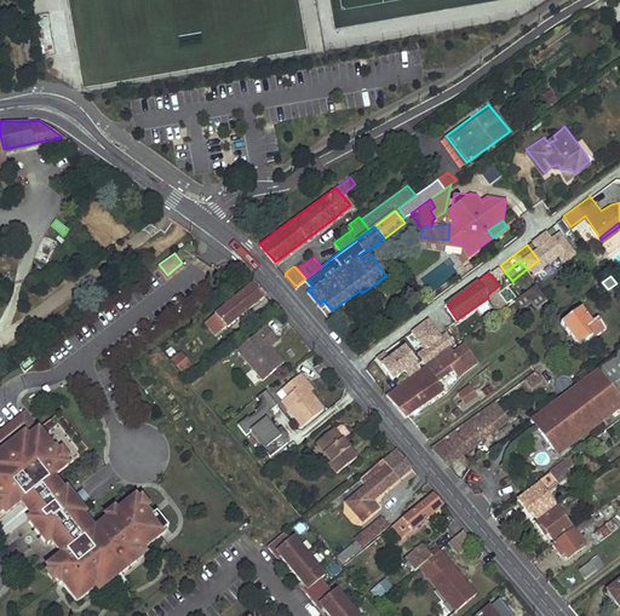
[(265,292),(254,280),(205,321),(216,333),(265,292)]
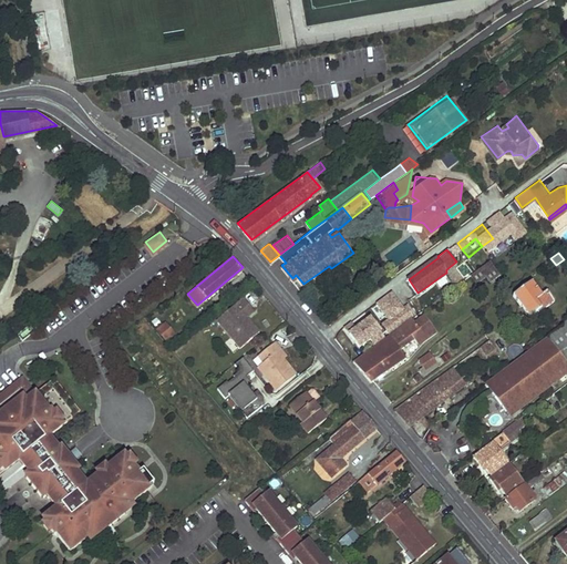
[(490,259),(466,276),(475,287),(497,272),(490,259)]
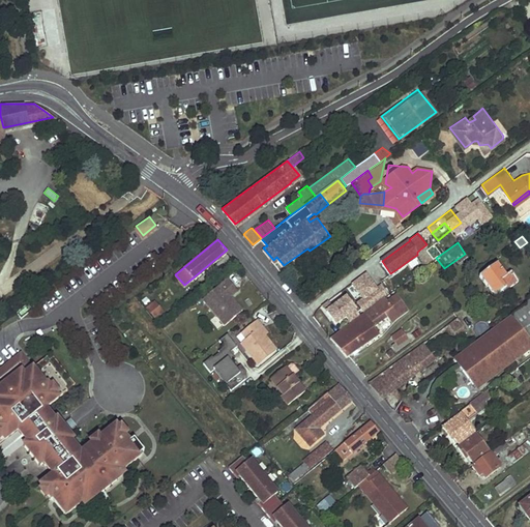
[(400,267),(406,274),(417,265),(412,258),(400,267)]
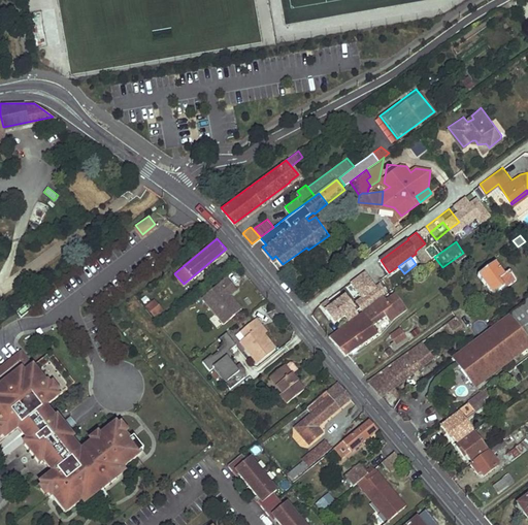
[(477,273),(492,293),(502,285),(503,286),(516,276),(508,267),(504,271),(495,260),(477,273)]
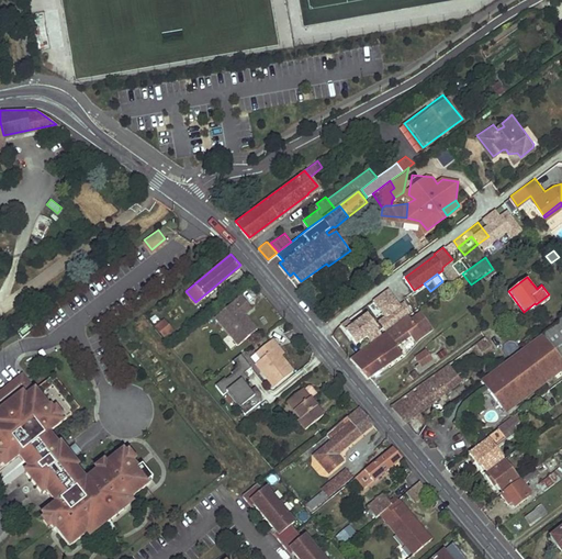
[(253,305),(242,293),(215,315),(238,343),(257,326),(247,313),(245,315),(244,313),(246,311),(253,305)]
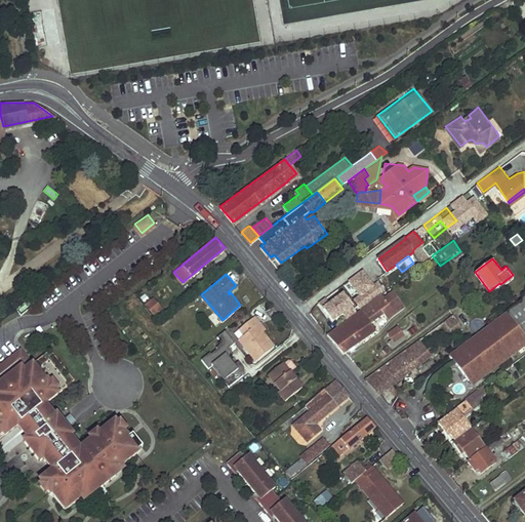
[(355,298),(361,307),(384,289),(378,281),(355,298)]
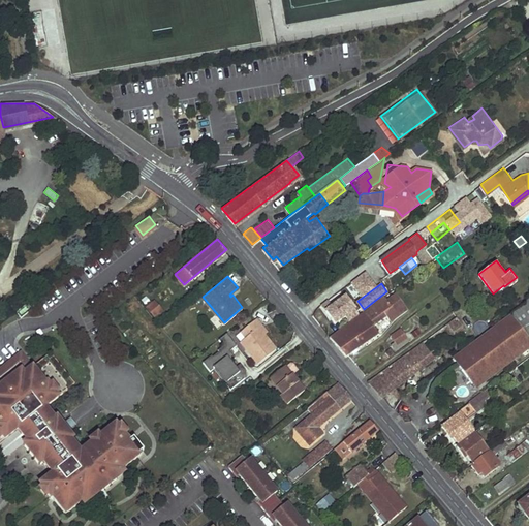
[(508,291),(504,286),(503,285),(493,294),(498,300),(508,291)]
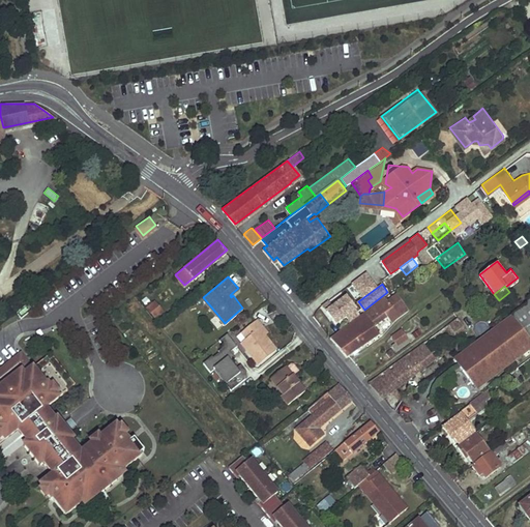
[(343,290),(316,306),(330,329),(357,313),(343,290)]
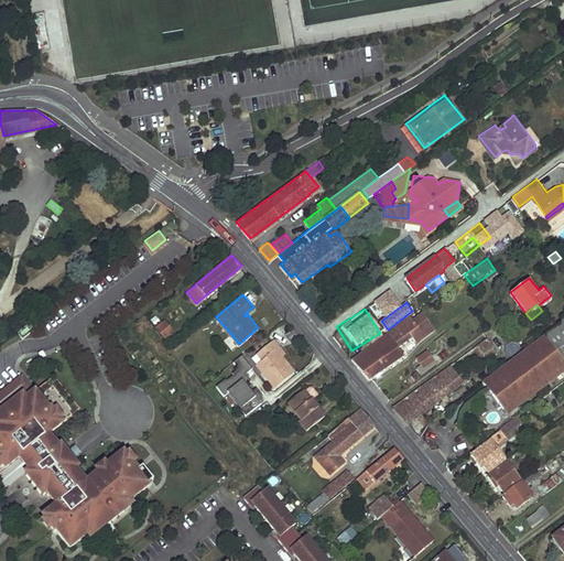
[(353,357),(359,366),(379,352),(390,364),(404,354),(399,346),(394,340),(402,334),(403,335),(410,331),(413,336),(416,341),(434,328),(422,312),(416,316),(413,312),(353,357)]
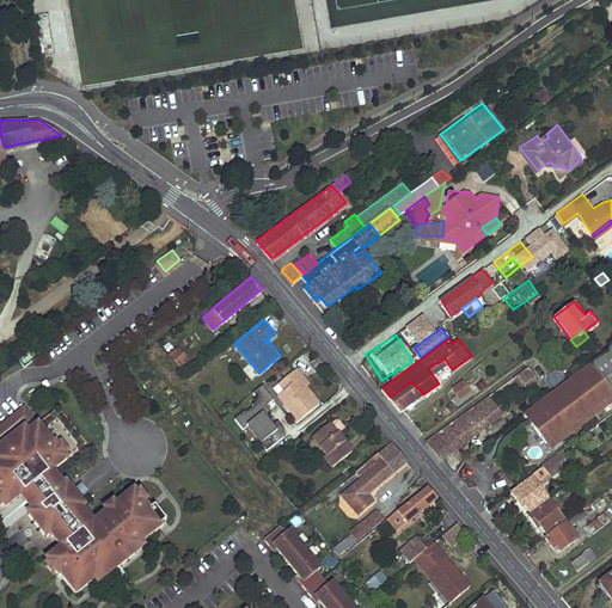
[(167,350),(178,364),(190,356),(178,342),(167,350)]
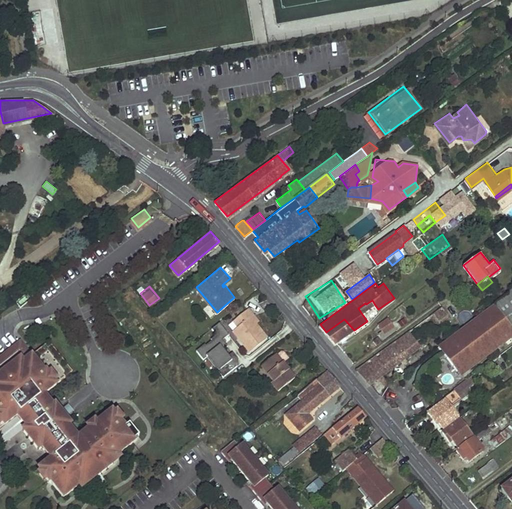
[(511,287),(450,335),(447,337),(438,344),(458,370),(511,328),(511,287)]
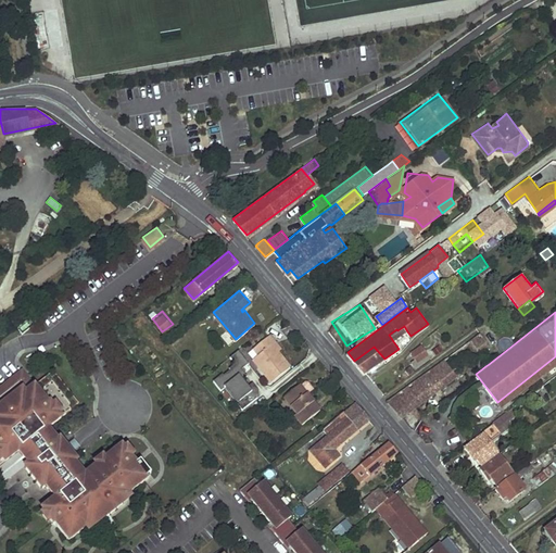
[(470,338),(476,346),(485,338),(488,341),(502,330),(494,321),(470,338)]
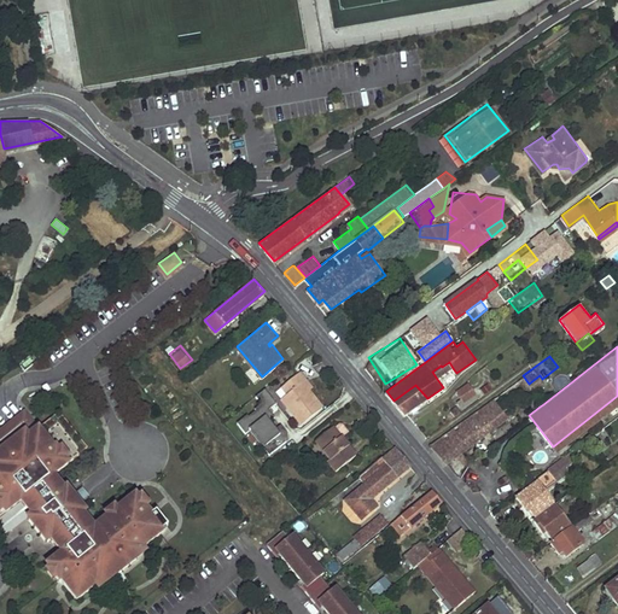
[(432,372),(437,379),(453,368),(449,362),(442,367),(441,366),(432,372)]
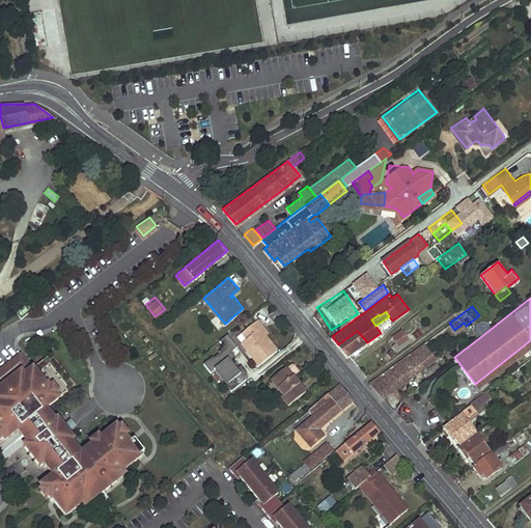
[(242,341),(258,362),(276,348),(264,333),(259,327),(262,325),(257,318),(243,330),(247,336),(242,341)]
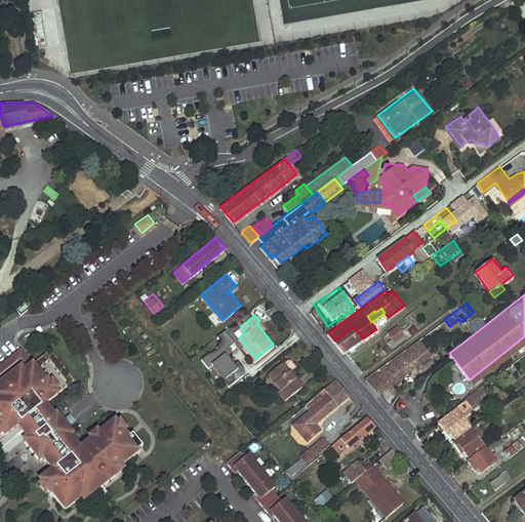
[(417,338),(430,355),(456,335),(453,331),(449,326),(444,319),(417,338)]
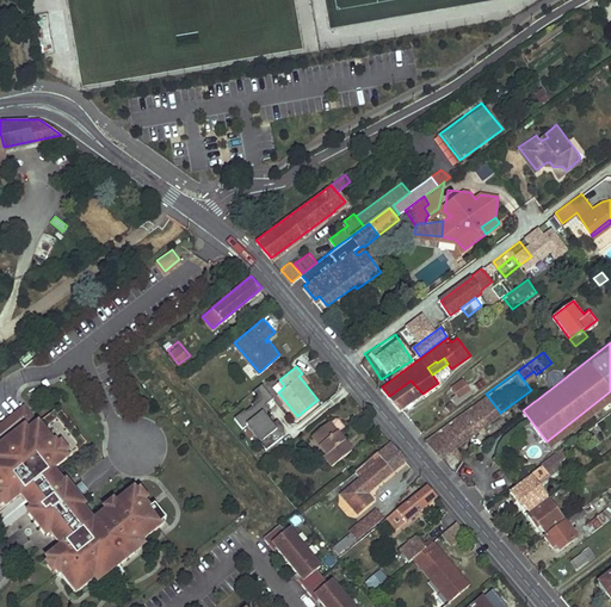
[(523,379),(528,385),(538,378),(536,375),(534,371),(523,379)]
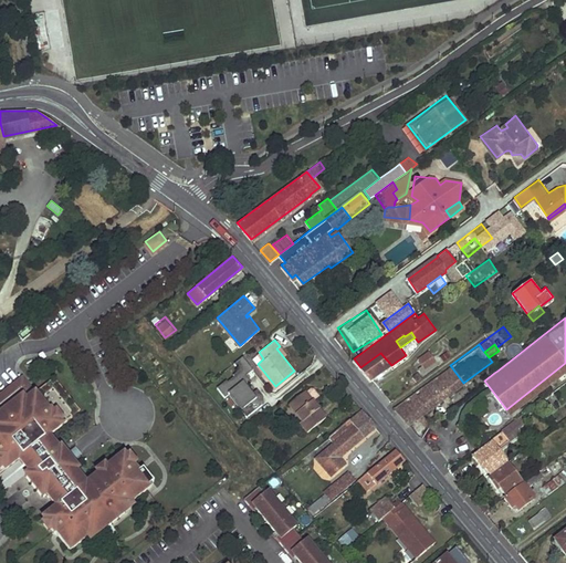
[(419,358),(425,367),(436,360),(430,351),(420,356),(419,358)]
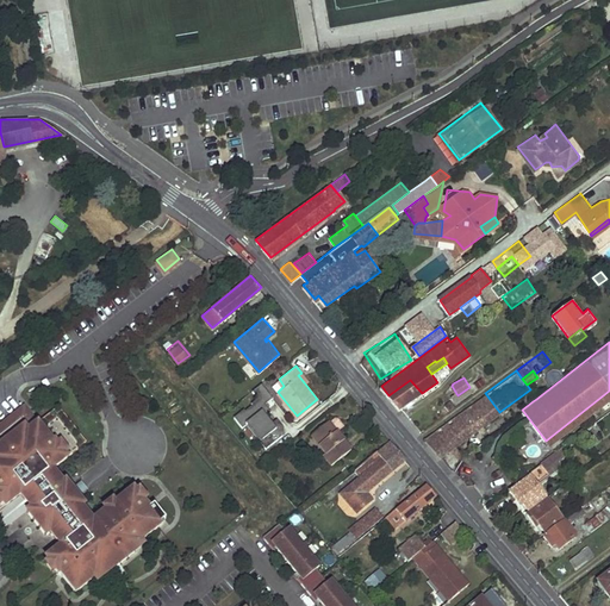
[(388,395),(399,408),(422,393),(410,380),(388,395)]
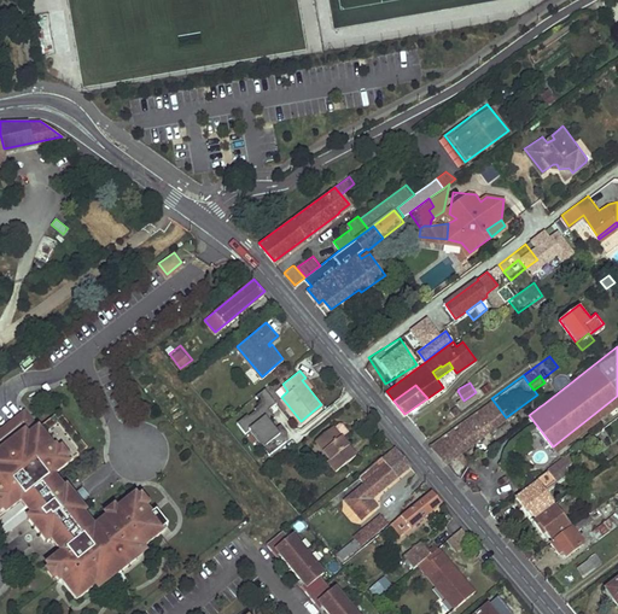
[(266,409),(278,401),(268,390),(233,416),(250,438),(256,433),(269,450),(287,437),(266,409)]
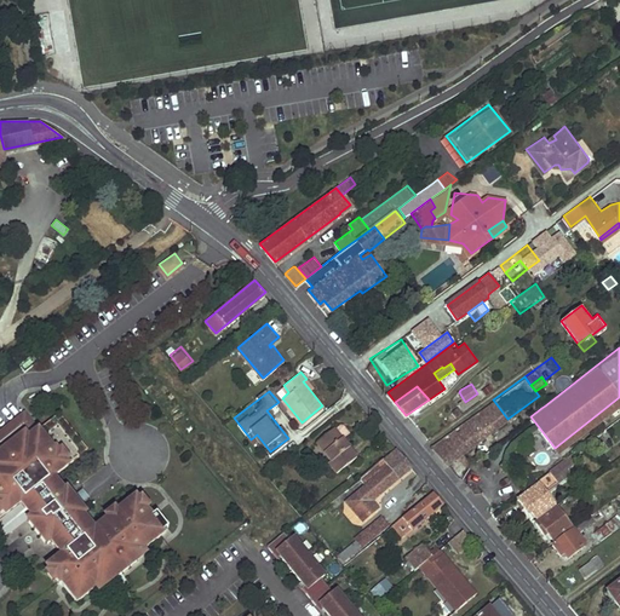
[(619,406),(619,397),(555,448),(558,453),(619,406)]
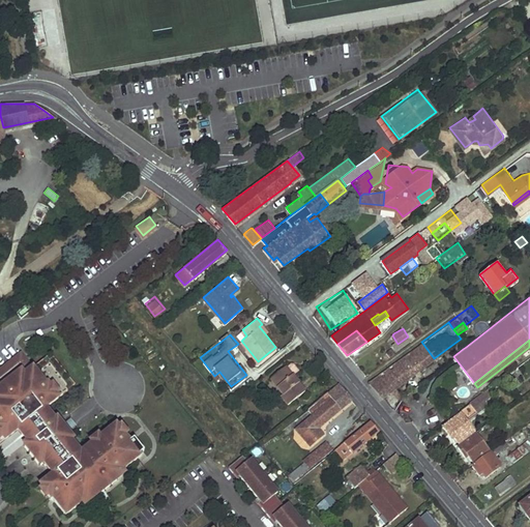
[(369,381),(382,398),(434,358),(421,342),(369,381)]
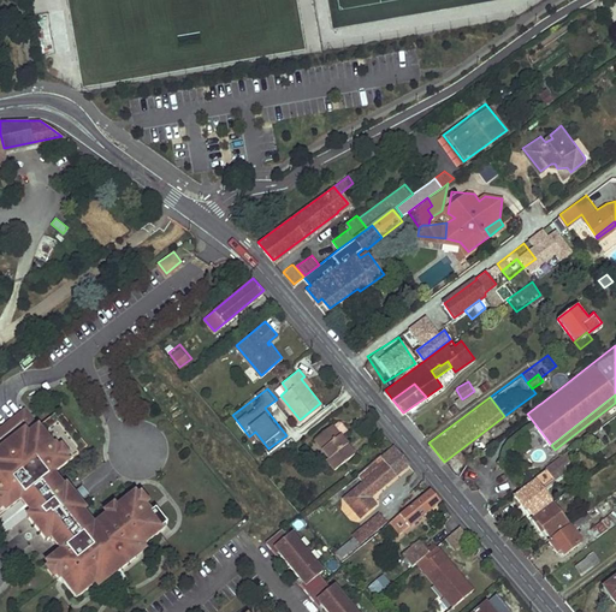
[(52,476),(86,447),(57,413),(36,429),(27,438),(23,434),(33,426),(23,413),(0,431),(0,518),(21,501),(33,516),(52,539),(64,553),(48,565),(52,569),(59,577),(61,581),(63,580),(80,599),(98,584),(99,586),(106,578),(108,582),(140,557),(137,553),(144,547),(143,546),(161,530),(160,530),(169,523),(157,509),(152,512),(146,505),(137,497),(135,493),(117,509),(108,516),(94,527),(83,514),(86,511),(80,504),(72,495),(66,487),(64,491),(52,476)]
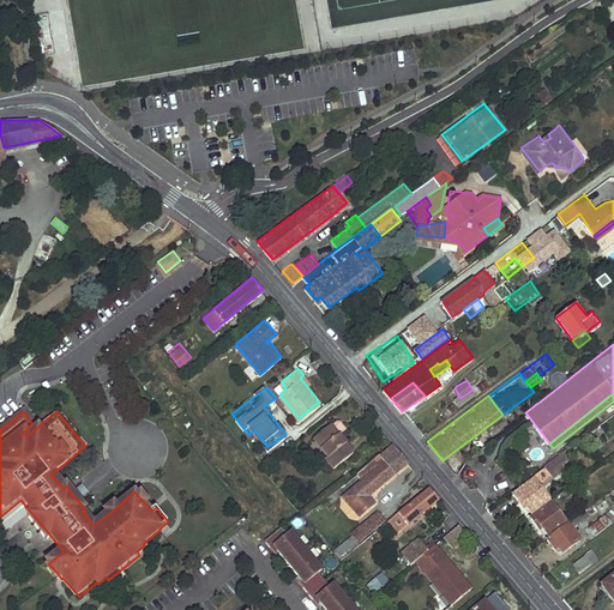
[(337,417),(331,422),(338,430),(345,424),(339,417),(337,417)]
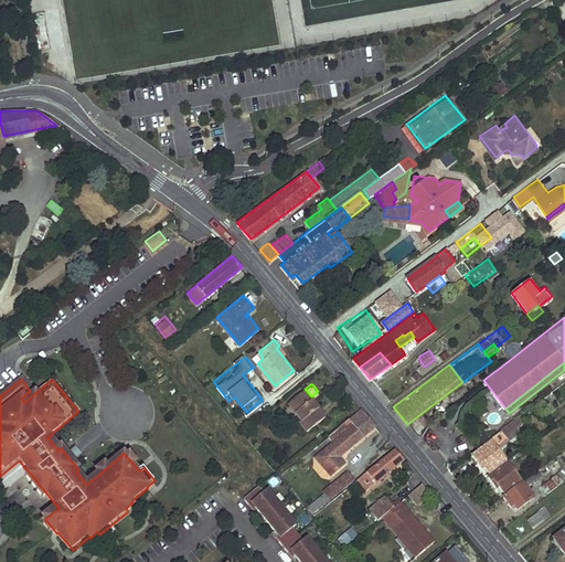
[(305,389),(289,401),(302,417),(299,420),(306,430),(326,414),(311,396),(305,389)]
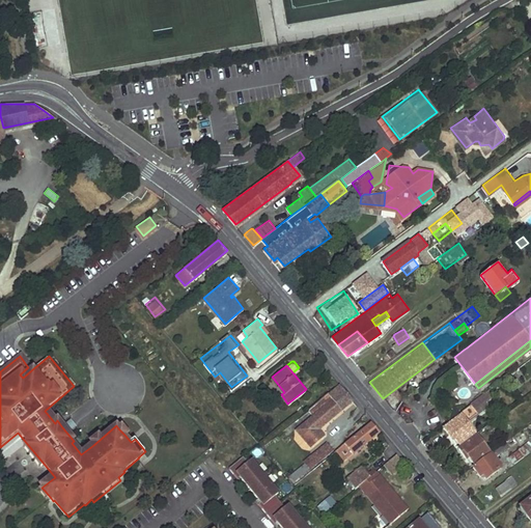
[(31,370),(28,367),(20,374),(23,378),(31,370)]
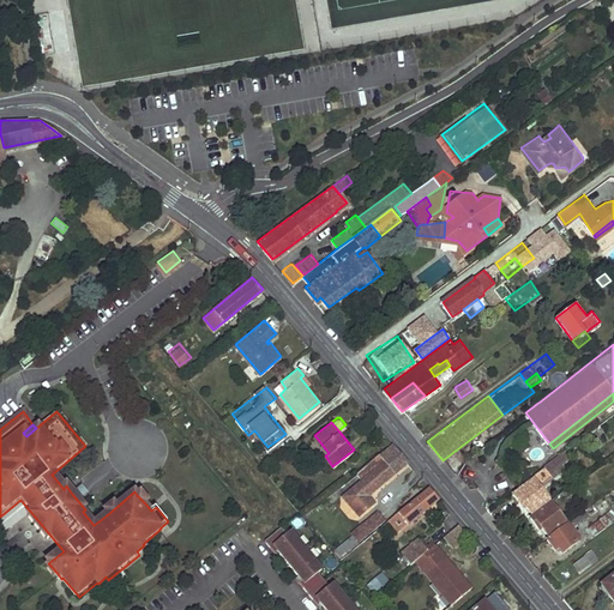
[(392,441),(356,470),(363,477),(344,494),(359,512),(373,500),(368,493),(408,459),(392,441)]
